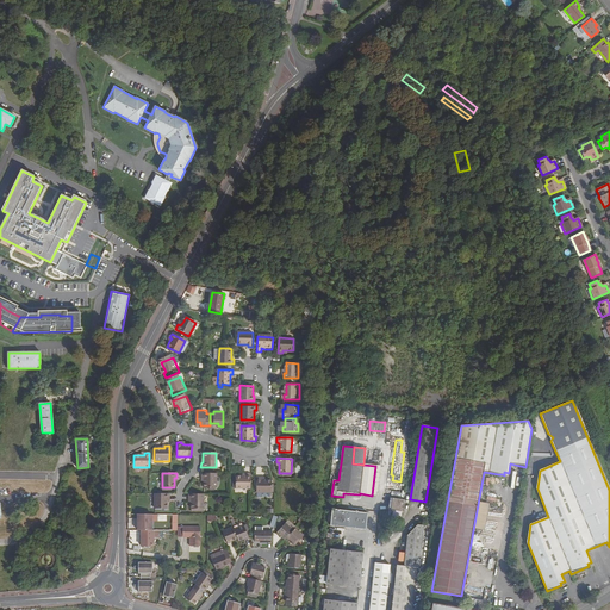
[(203,479),(203,481),(203,489),(215,489),(215,474),(200,473),(200,479),(203,479)]
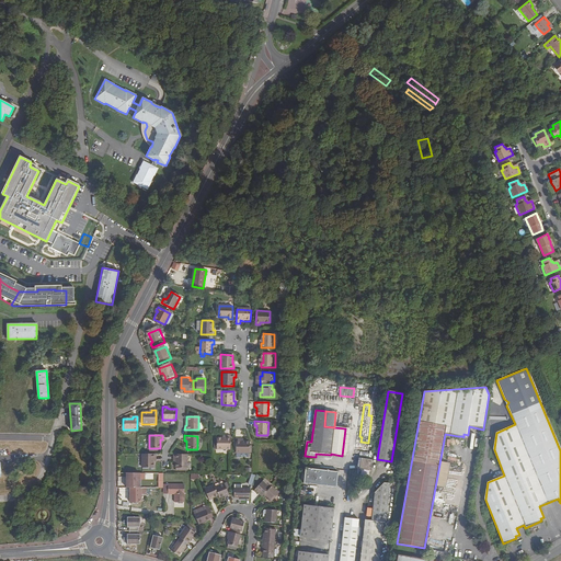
[(225,437),(222,438),(216,438),(216,439),(216,449),(229,449),(229,435),(225,435),(225,437)]
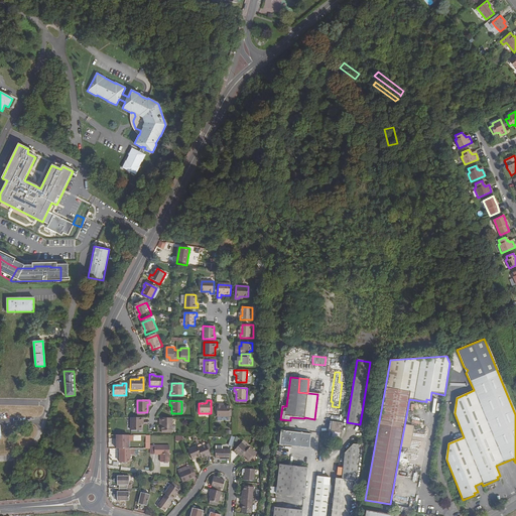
[(221,405),(221,403),(217,403),(217,416),(229,416),(229,410),(229,406),(224,405),(221,405)]
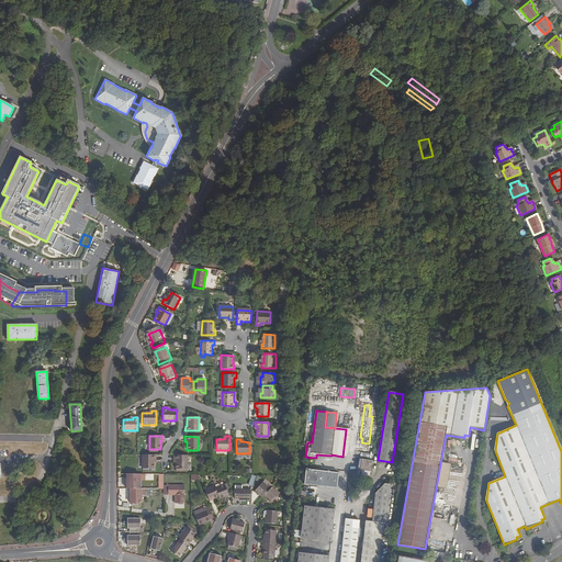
[(362,457),(372,458),(373,448),(362,448),(362,457)]
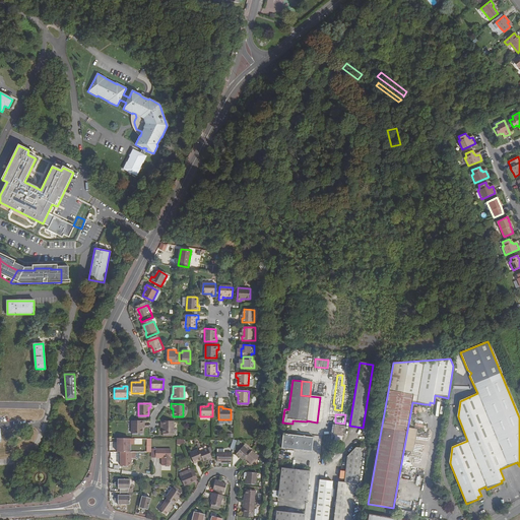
[(142,434),(142,428),(142,425),(144,425),(144,421),(132,420),(132,434),(142,434)]
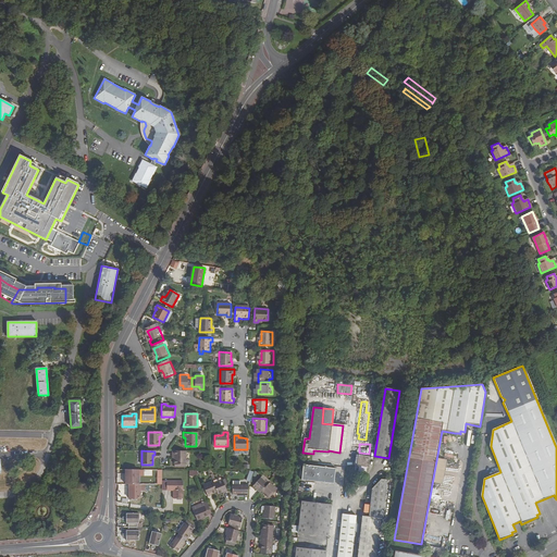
[(175,465),(186,465),(187,452),(172,452),(172,456),(174,456),(174,458),(174,465),(175,465)]
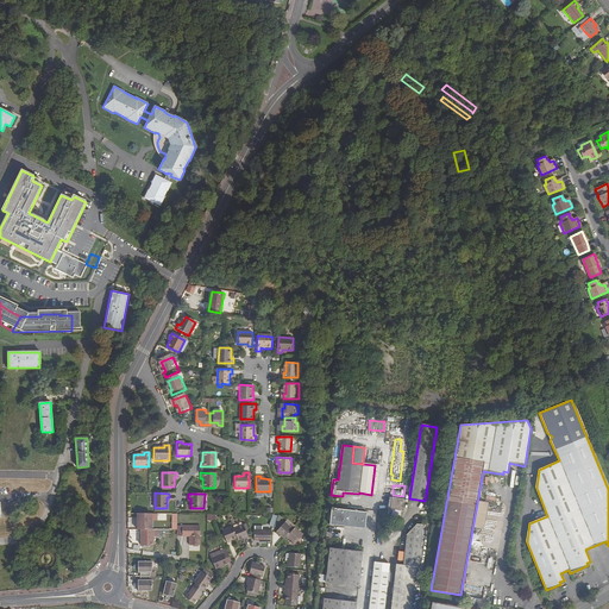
[(401,510),(403,498),(389,497),(387,508),(389,509),(401,510)]
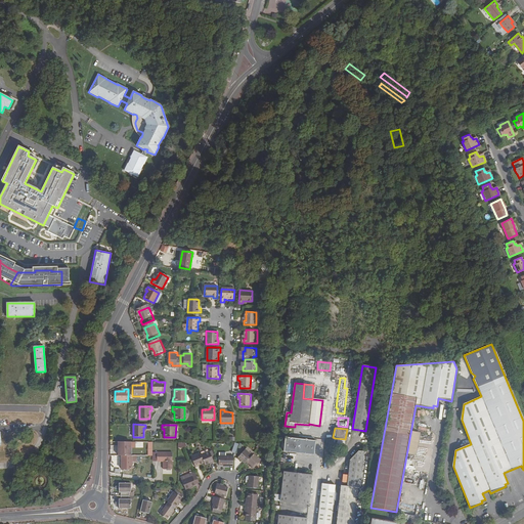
[(284,451),(314,455),(315,441),(286,437),(284,451)]
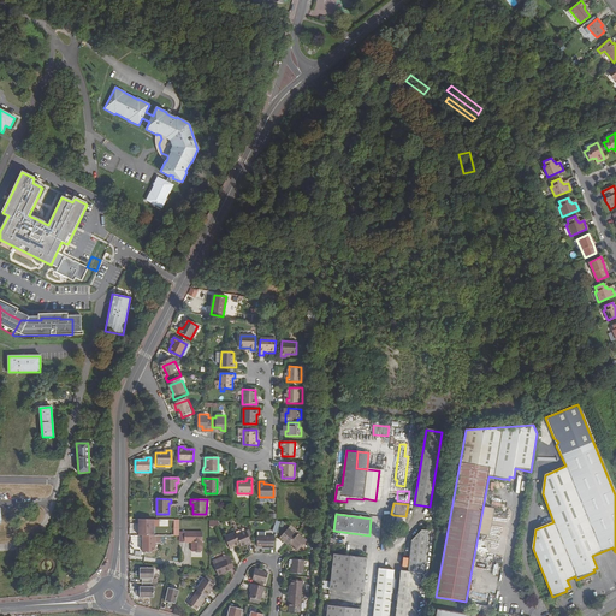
[(288,545),(290,543),(296,537),(288,529),(279,540),(283,543),(284,542),(288,545)]
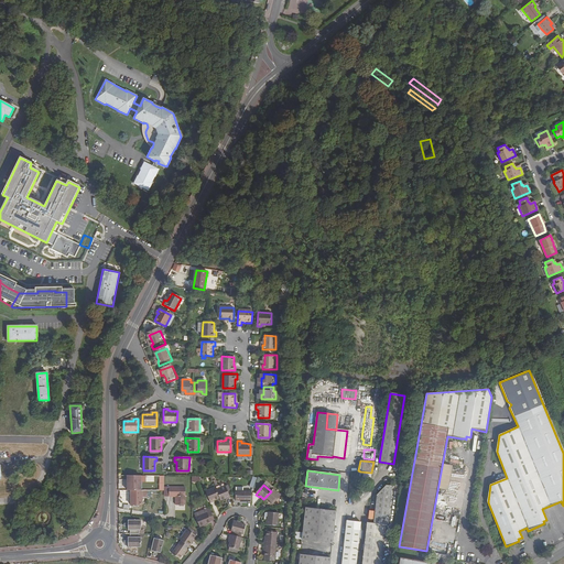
[(381,524),(386,524),(388,524),(392,486),(384,486),(377,494),(375,523),(367,522),(361,563),(380,563),(381,561),(378,561),(381,524)]
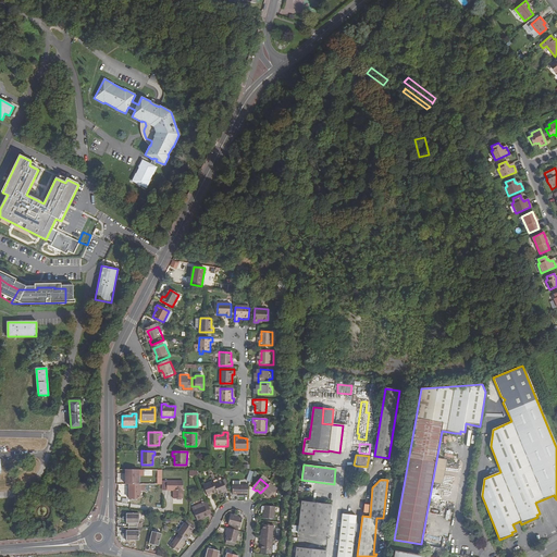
[(213,484),(217,492),(218,495),(223,493),(224,494),(227,492),(222,481),(213,484)]
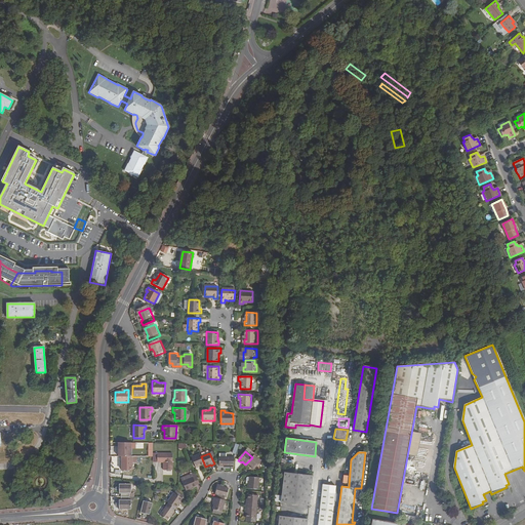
[(163,471),(172,471),(172,454),(157,454),(157,462),(163,462),(163,471)]
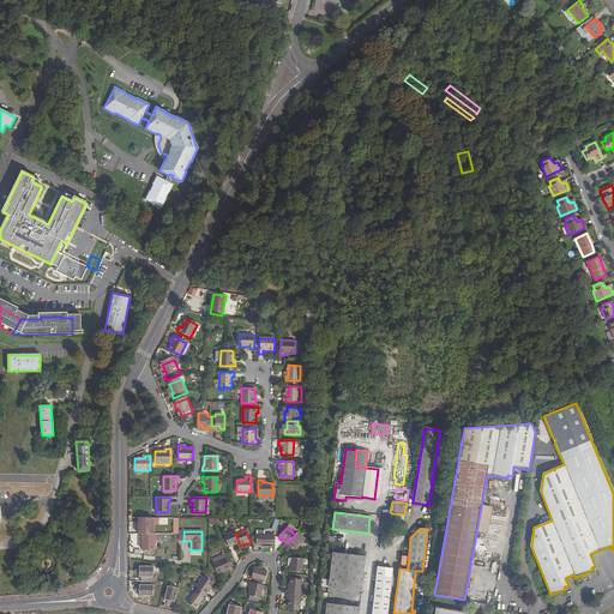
[(239,542),(235,534),(234,531),(223,536),(229,548),(234,546),(233,546),(239,542)]
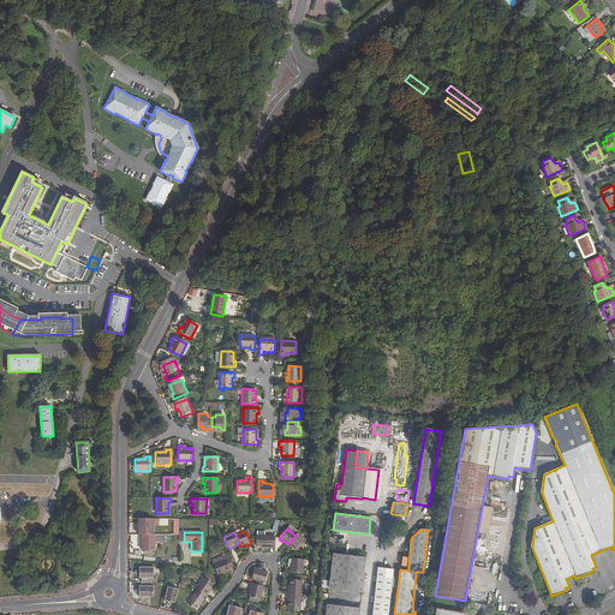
[(296,536),(290,542),(294,547),(296,545),(299,549),(308,539),(299,532),(296,536)]
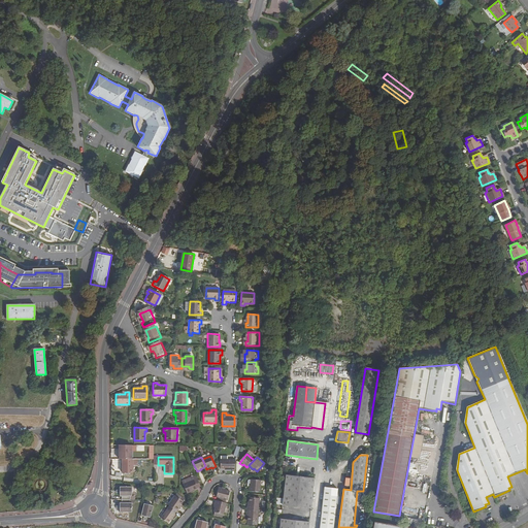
[(236,467),(236,460),(232,461),(232,459),(221,460),(221,468),(227,468),(227,469),(232,469),(232,468),(236,467)]
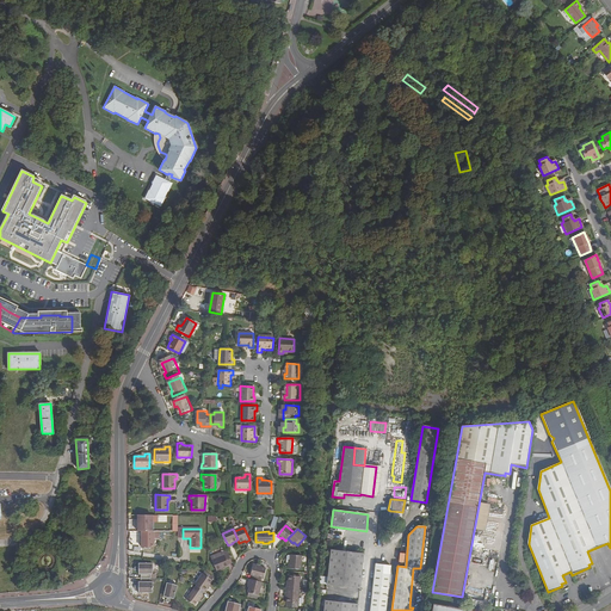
[(141,548),(153,548),(153,532),(141,532),(141,548)]
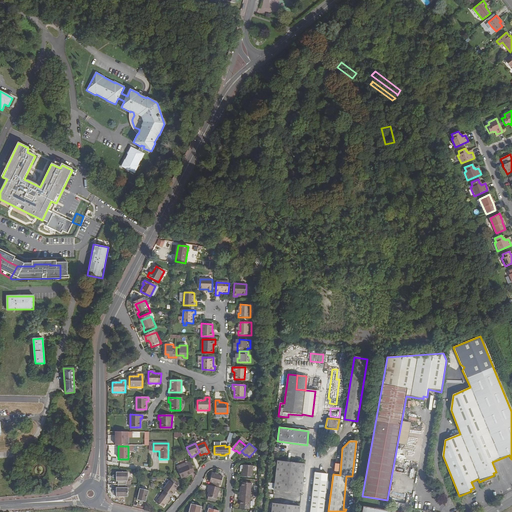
[(185,476),(188,475),(192,473),(191,472),(195,471),(190,461),(187,462),(188,465),(178,470),(182,479),(186,477),(185,476)]
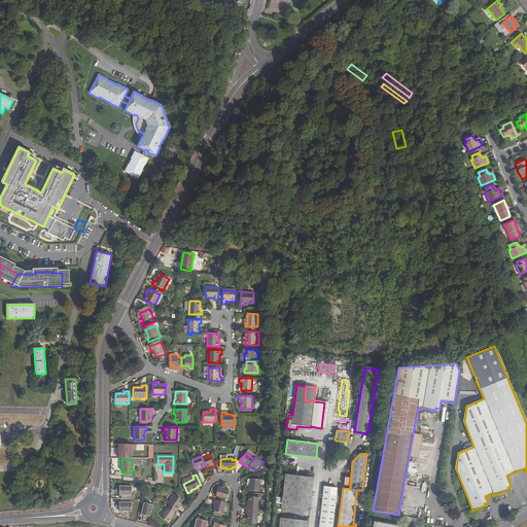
[(313,478),(285,475),(282,504),(310,507),(313,478)]
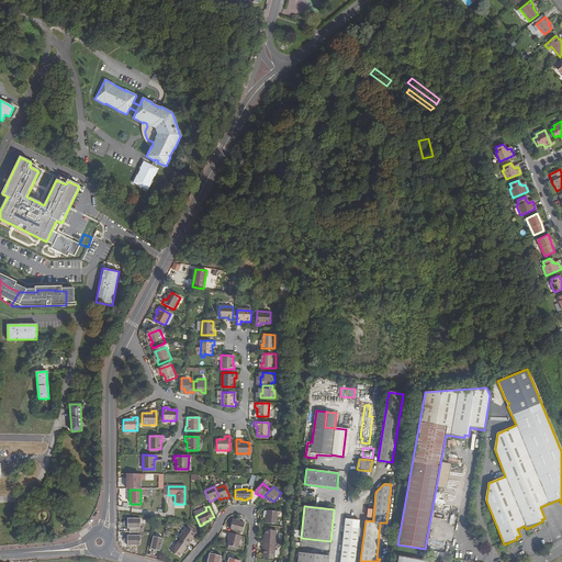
[(194,512),(195,516),(206,510),(205,507),(204,507),(194,512)]
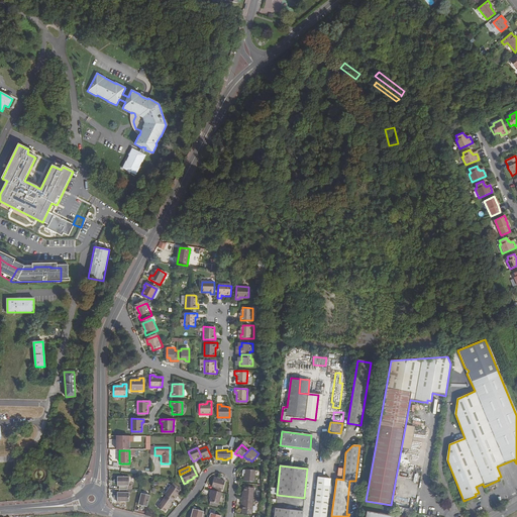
[(243,481),(254,482),(255,470),(245,469),(245,476),(243,476),(243,481)]
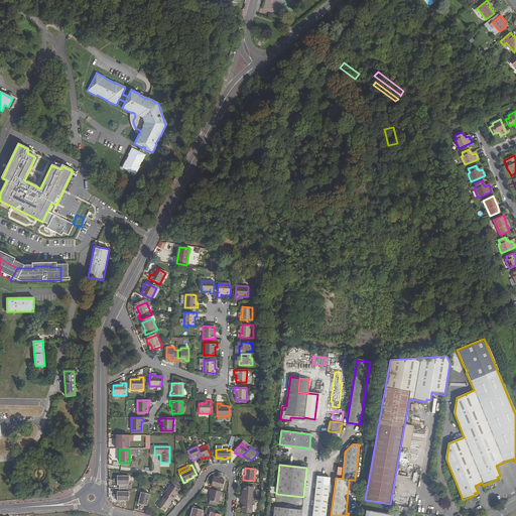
[(118,488),(126,488),(126,485),(128,485),(128,476),(116,476),(116,480),(115,480),(114,479),(113,479),(113,480),(113,481),(113,482),(114,482),(115,482),(116,481),(116,485),(118,485),(118,488)]
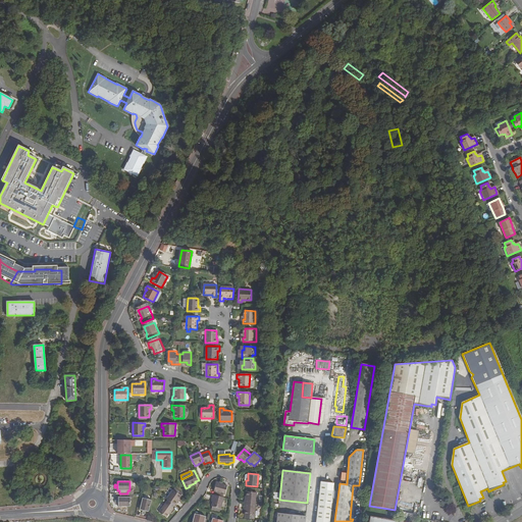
[(216,491),(215,496),(221,497),(222,492),(224,493),(226,485),(223,484),(221,484),(221,482),(216,481),(214,491),(216,491)]
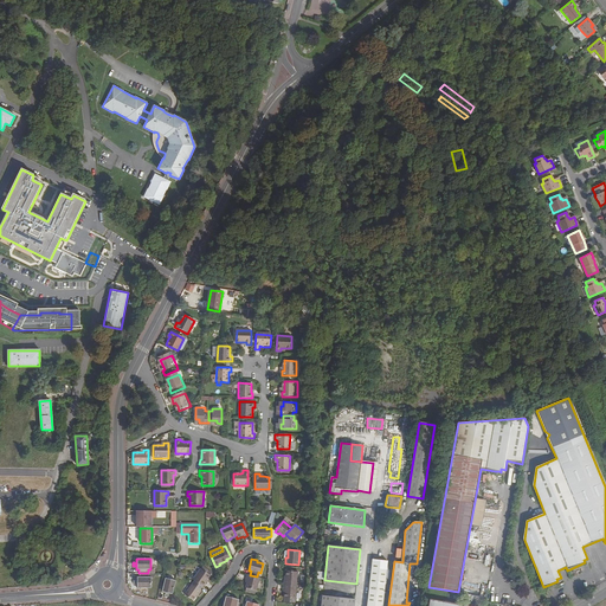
[(380,605),(386,561),(372,559),(366,605),(380,605)]
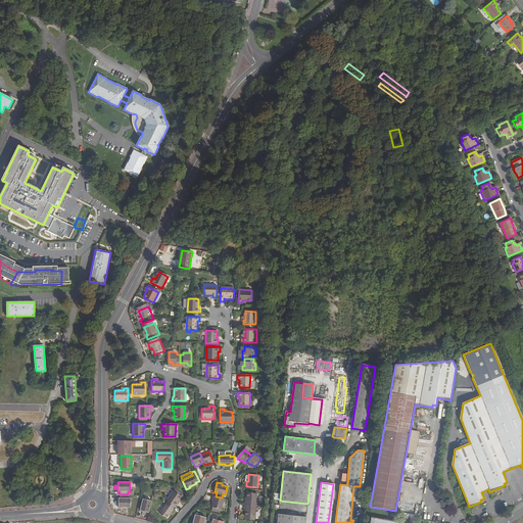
[(167,502),(174,507),(175,507),(178,503),(177,503),(181,496),(173,491),(165,501),(167,502)]
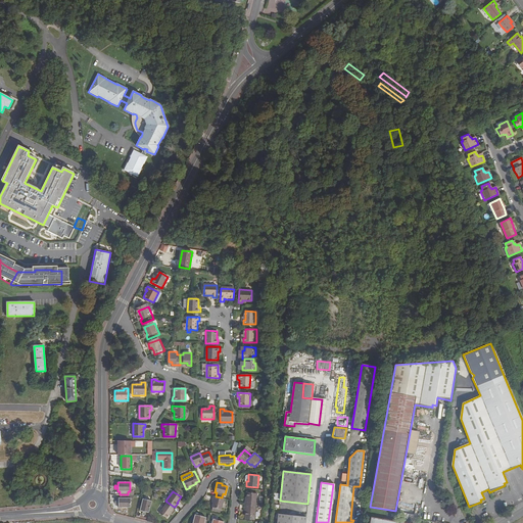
[(245,505),(256,505),(256,493),(247,492),(247,497),(247,501),(246,501),(245,505)]
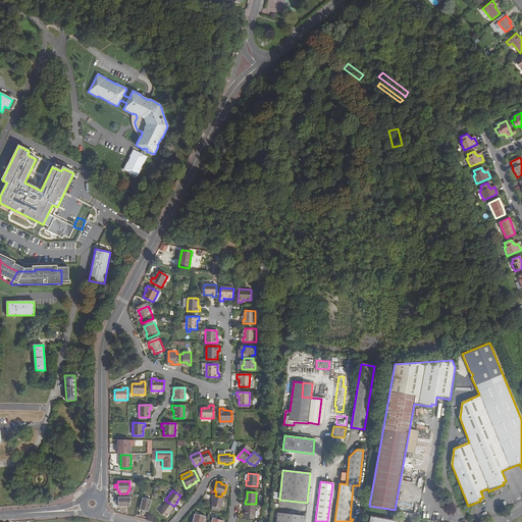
[(127,493),(119,493),(119,498),(117,498),(117,502),(116,502),(115,501),(114,501),(114,502),(114,503),(114,504),(115,504),(116,503),(117,503),(117,507),(129,507),(129,498),(127,498),(127,493)]
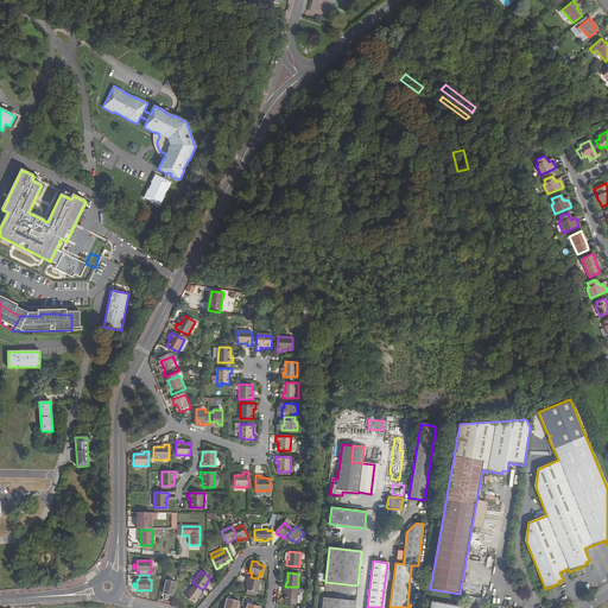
[(253,593),(257,594),(257,591),(258,591),(260,580),(258,578),(251,577),(248,576),(247,581),(248,582),(248,584),(247,589),(253,590),(253,593)]
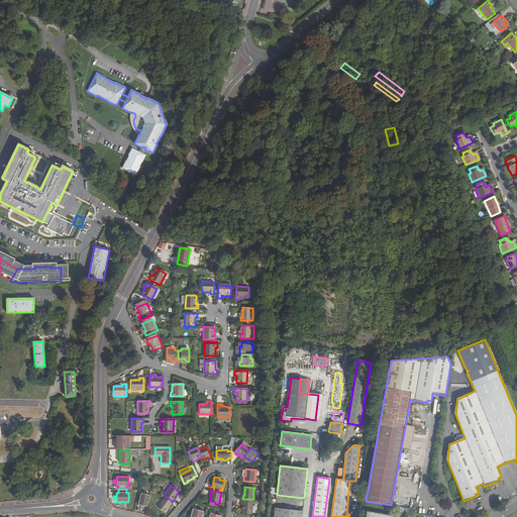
[(146,507),(149,496),(140,493),(137,505),(140,506),(140,507),(139,508),(140,509),(141,509),(142,509),(142,508),(142,507),(142,506),(146,507)]
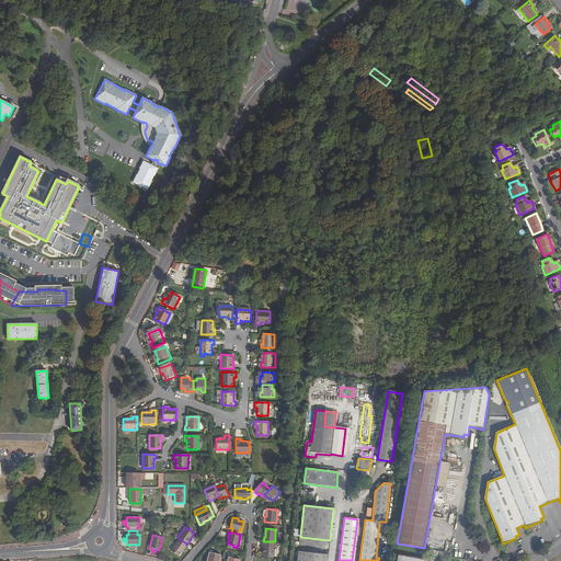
[(179,538),(170,551),(178,557),(181,551),(182,551),(185,547),(184,546),(186,544),(179,538)]
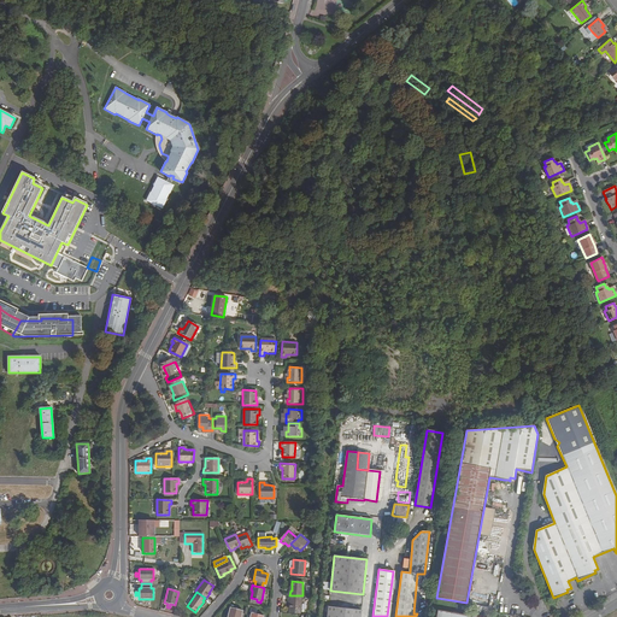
[(291,600),(291,604),(289,613),(300,615),(303,595),(289,595),(289,600),(291,600)]
